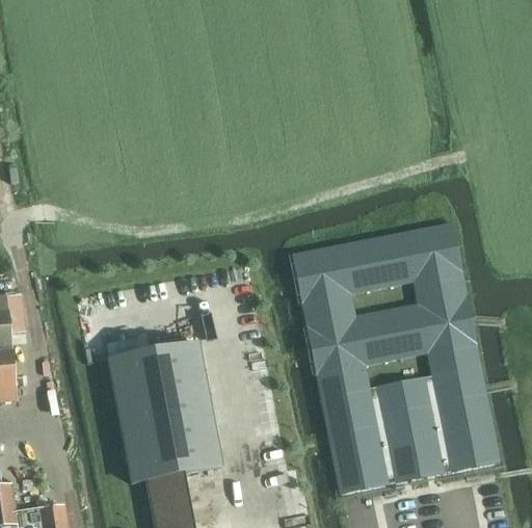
[(340,494),(404,480),(411,479),(428,476),(435,474),(500,462),(452,221),(292,254),(340,494)]
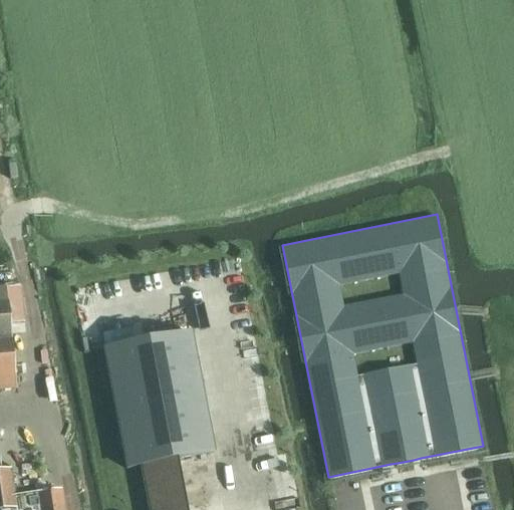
[(0,333),(12,332),(10,320),(24,319),(21,283),(0,285),(0,333)]
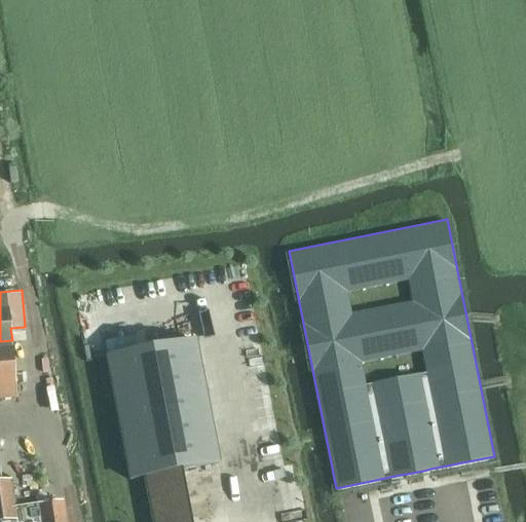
[(149,327),(103,335),(130,478),(146,475),(154,521),(192,521),(182,468),(220,460),(196,338),(152,346),(149,327)]
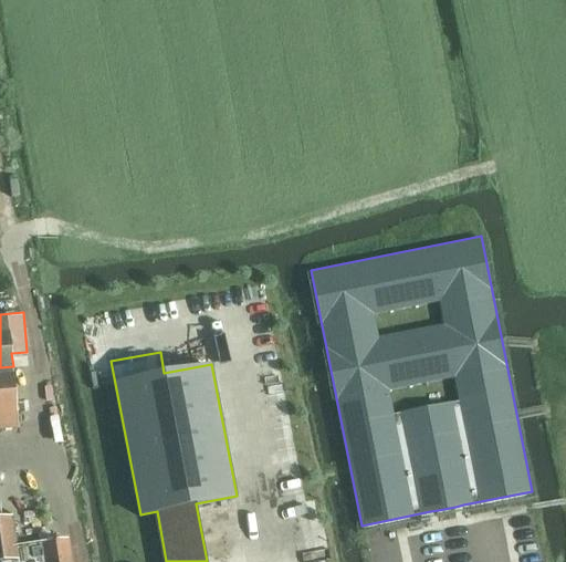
[(13,366),(0,367),(0,425),(19,424),(13,366)]
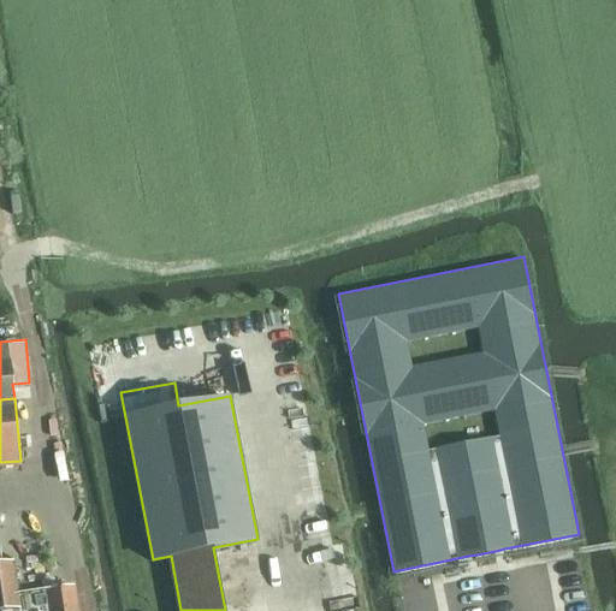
[(0,609),(22,605),(15,557),(0,559),(0,609)]
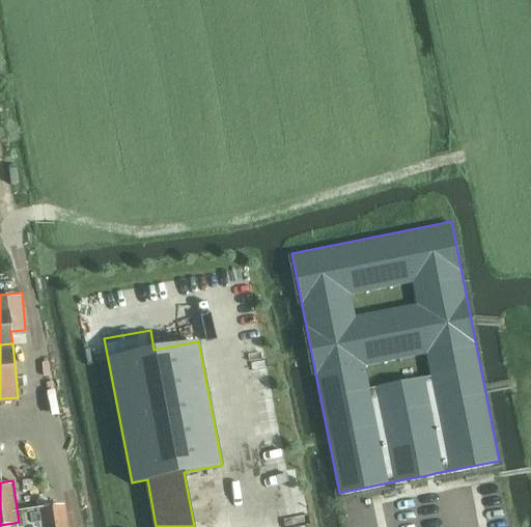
[(43,526),(67,526),(63,502),(40,506),(43,526)]
